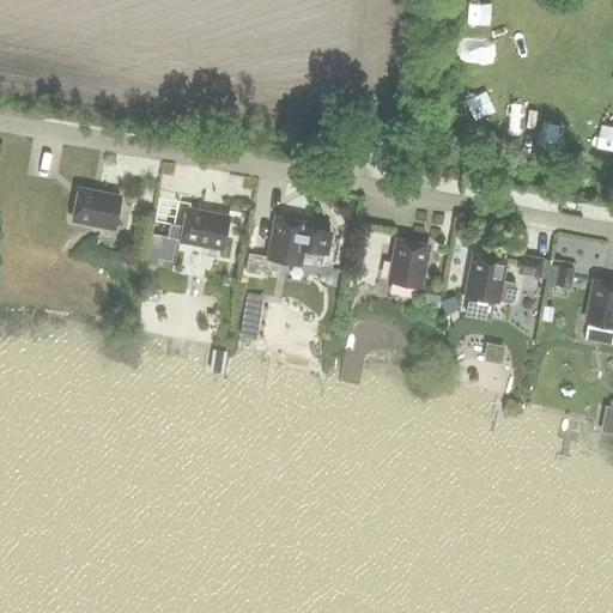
[(114,228),(120,198),(77,190),(72,219),(114,228)]
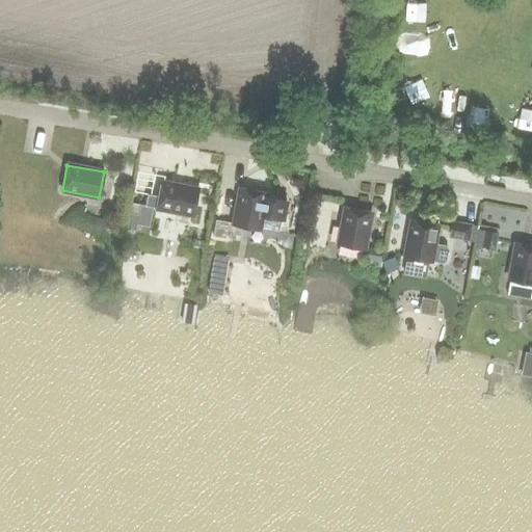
[(192,215),(197,189),(161,183),(156,209),(192,215)]
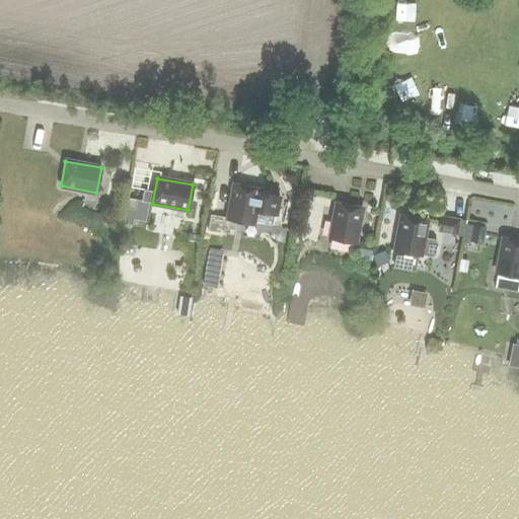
[(252,224),(255,211),(275,215),(279,196),(258,193),(260,189),(234,183),(227,220),(252,224)]
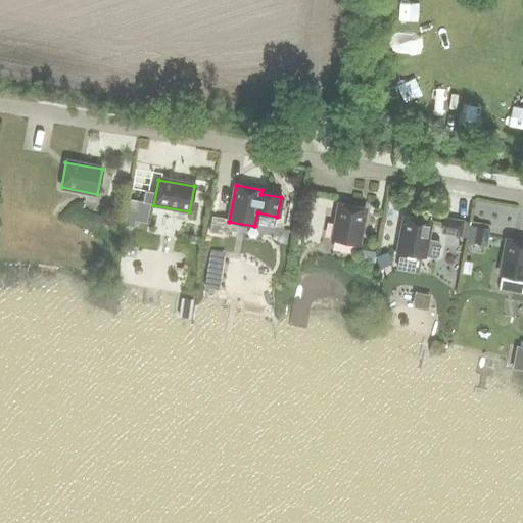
[(358,245),(365,209),(339,204),(332,240),(358,245)]
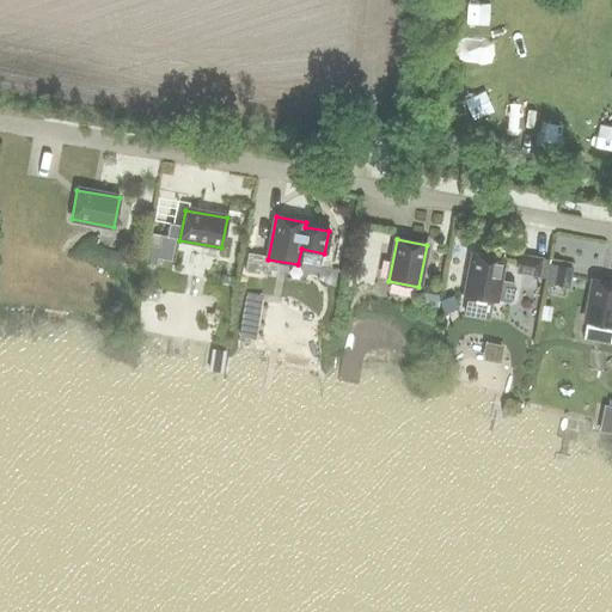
[(513,282),(499,280),(503,259),(473,254),(465,295),(495,301),(495,300),(509,303),(514,300),(516,287),(513,282)]
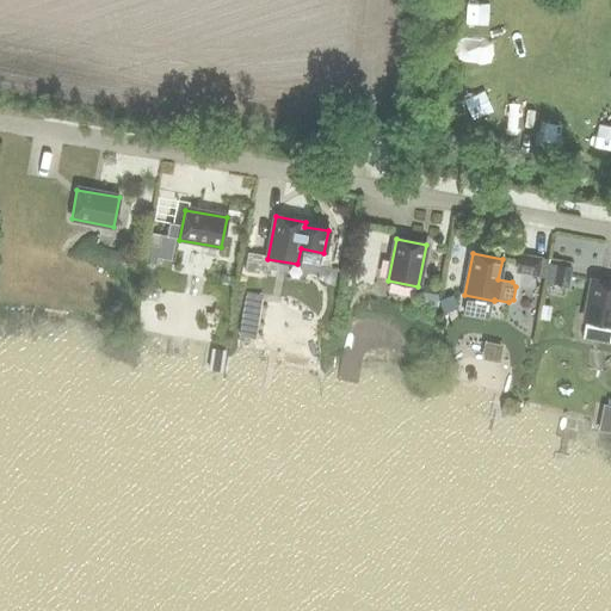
[(542,259),(518,254),(514,272),(538,277),(542,259)]
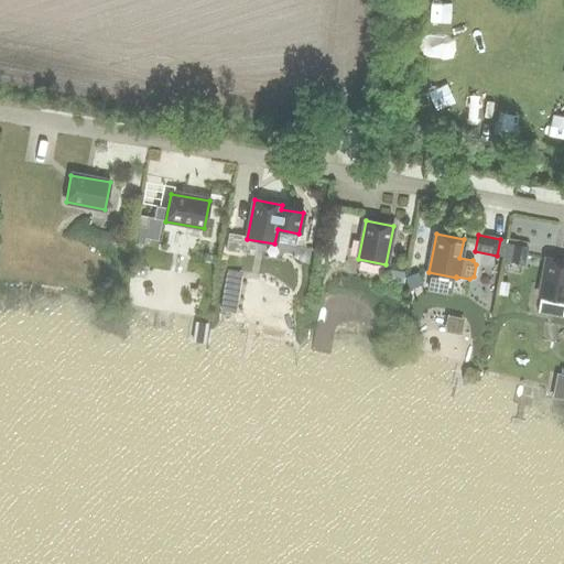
[(512,259),(527,261),(529,249),(514,246),(512,259)]
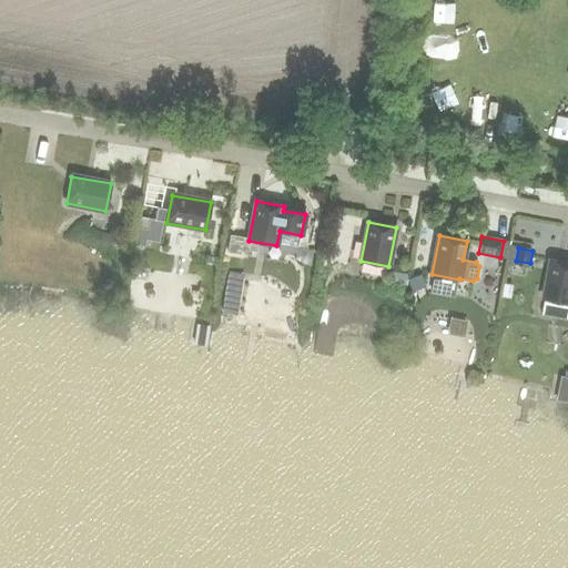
[(567,304),(567,263),(550,261),(544,300),(567,304)]
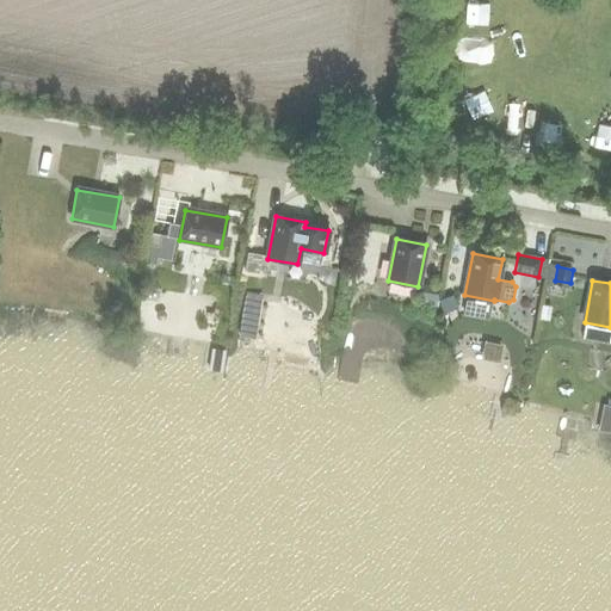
[(440,288),(423,284),(420,300),(425,301),(424,308),(436,310),(440,288)]
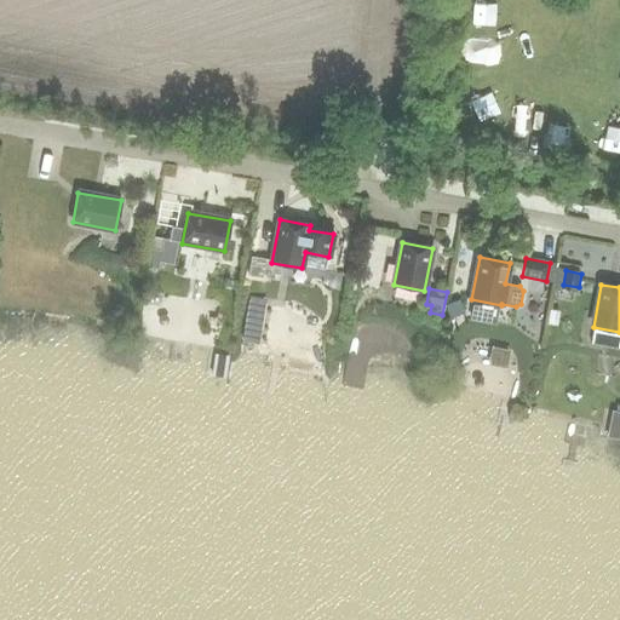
[(265,305),(248,303),(246,321),(262,325),(265,305)]
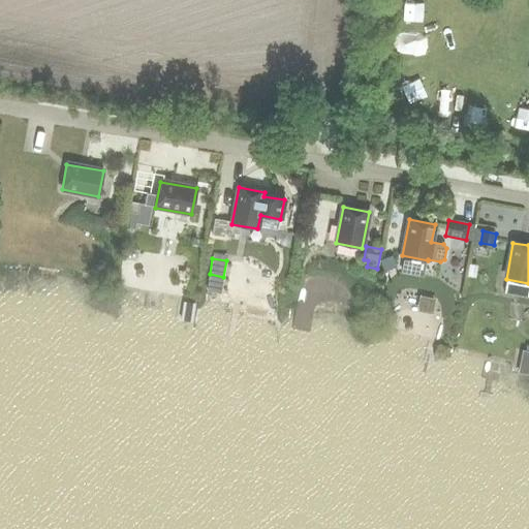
[(418,308),(431,310),(434,298),(422,296),(418,308)]
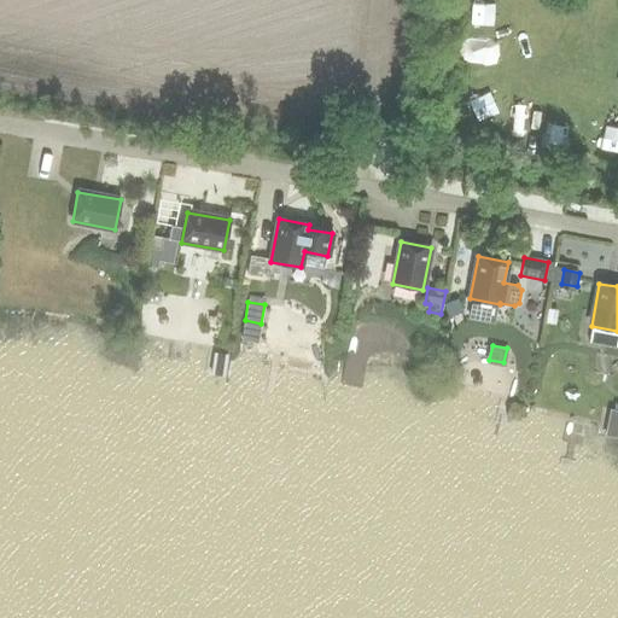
[(507,423),(517,426),(524,417),(523,406),(512,403),(506,412),(507,423)]
